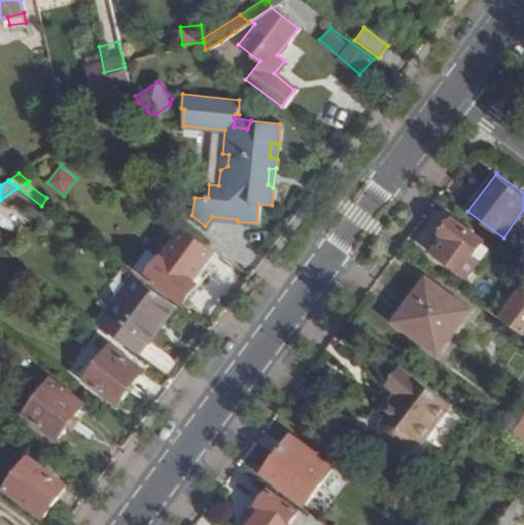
[(523,209),(503,238),(516,247),(523,236),(523,229),(523,226),(523,209)]
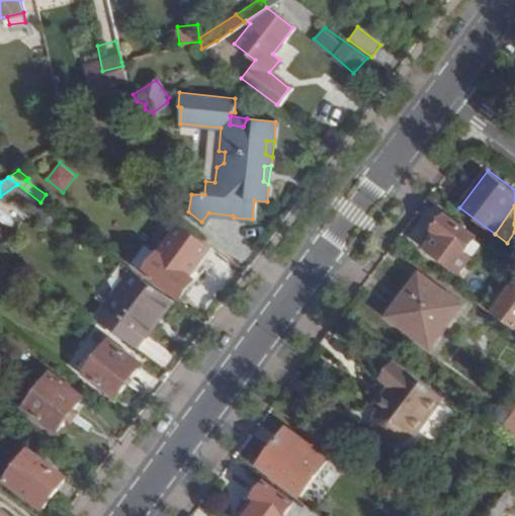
[(452,266),(475,236),(443,213),(431,228),(436,232),(425,245),(452,266)]
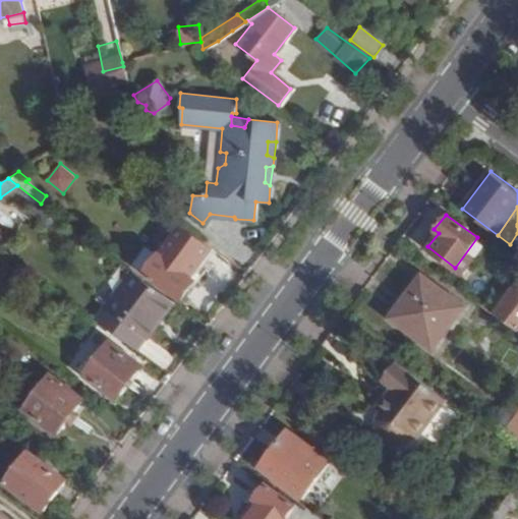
[(210,246),(180,224),(164,246),(153,239),(134,265),(177,297),(192,279),(188,275),(210,246)]
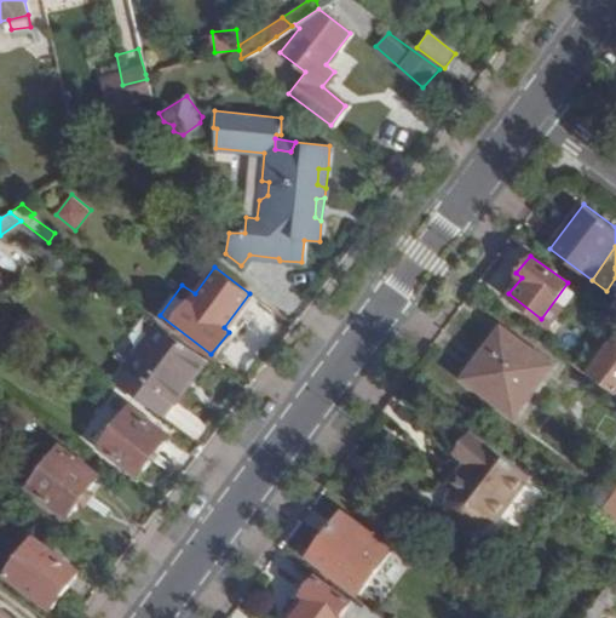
[(0,289),(3,290),(10,274),(0,269),(0,289)]
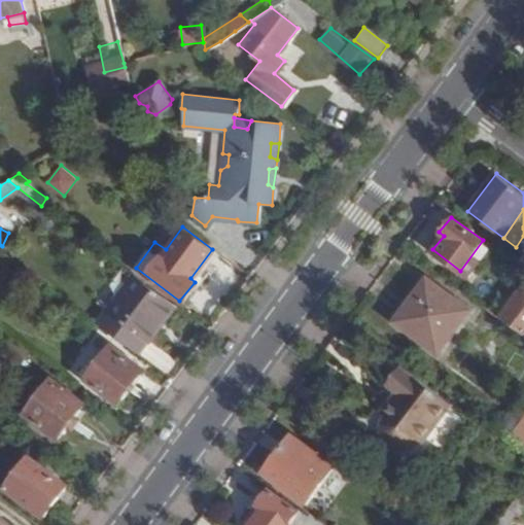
[(134,274),(97,323),(137,353),(174,305),(134,274)]
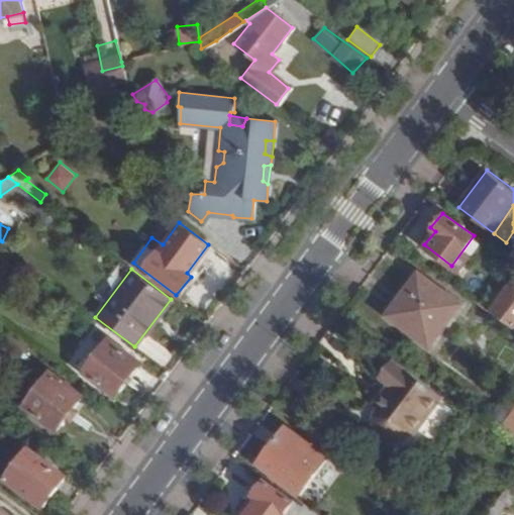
[(422,340),(451,302),(415,276),(387,313),(422,340)]
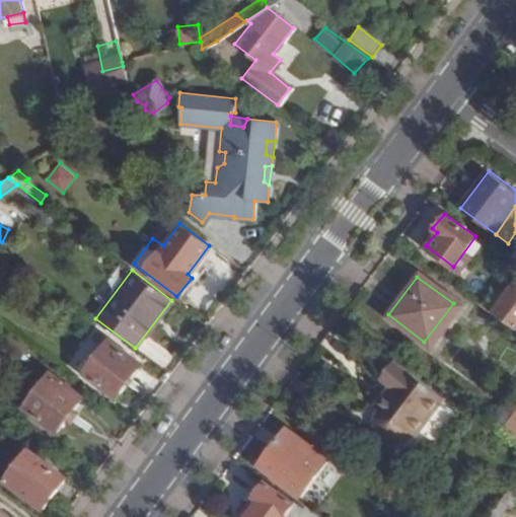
[(515,325),(515,282),(515,281),(494,310),(515,325)]
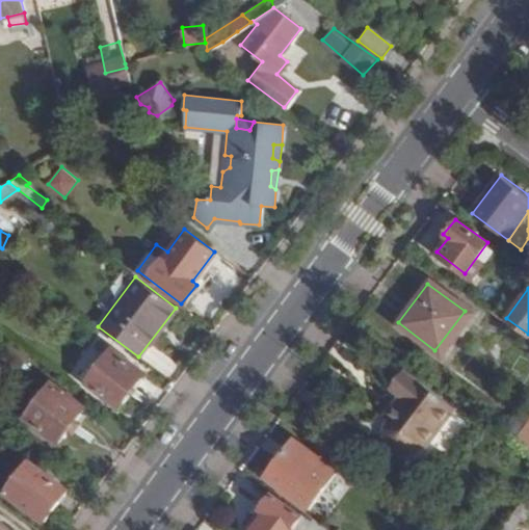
[(85,383),(116,406),(142,371),(112,349),(85,383)]
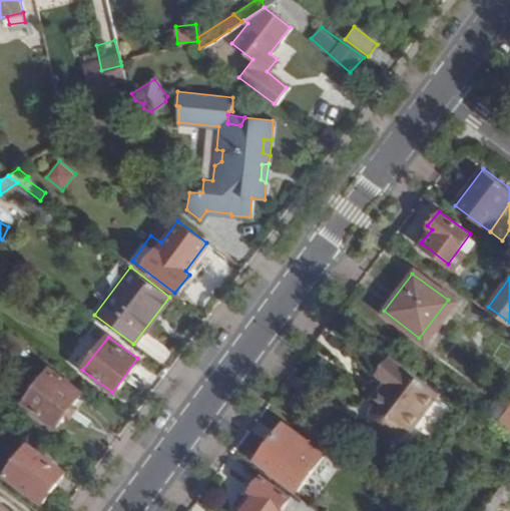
[(408,428),(411,430),(439,392),(392,357),(378,375),(381,377),(385,382),(371,401),(373,402),(408,428)]
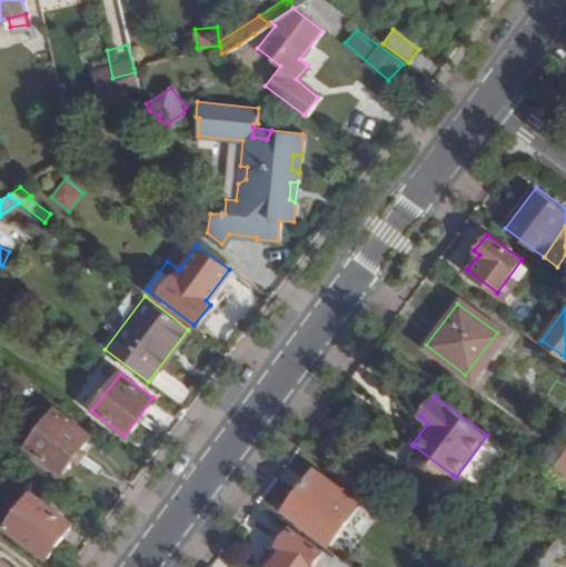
[(28,447),(61,471),(71,459),(77,463),(85,453),(81,446),(90,436),(55,410),(41,428),(37,424),(32,430),(37,436),(28,447)]
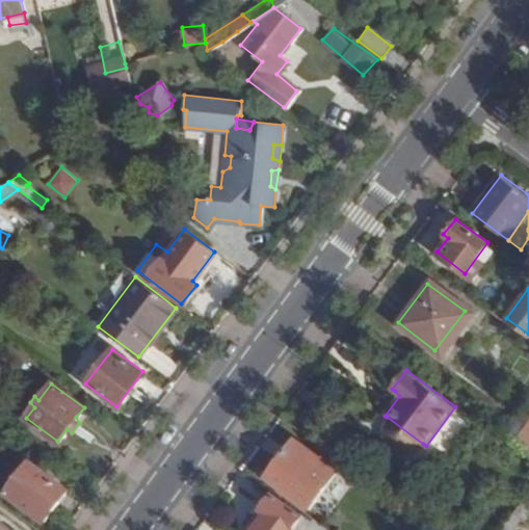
[(386,402),(379,412),(385,416),(399,396),(395,391),(386,402)]
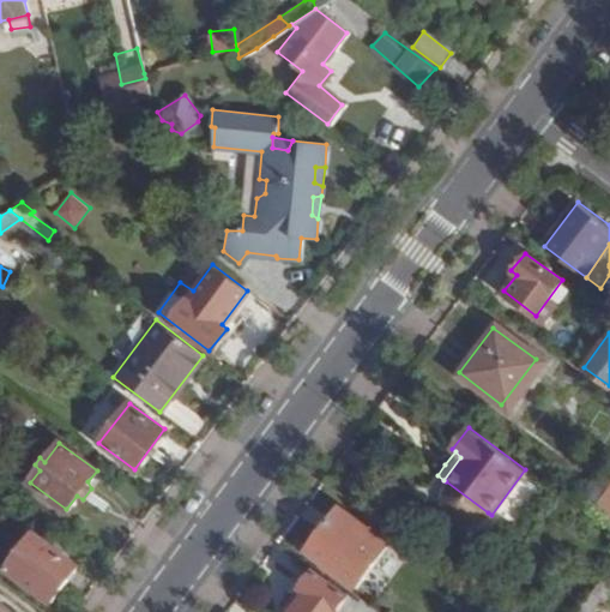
[(488,513),(446,481),(444,491),(444,502),(446,511),(459,522),(467,521),(477,517),(488,513)]
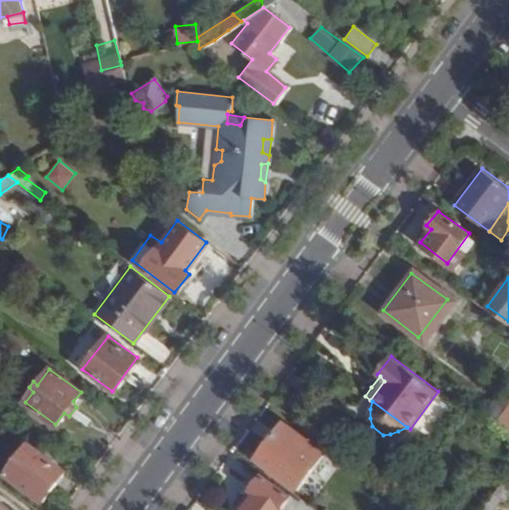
[(299,445),(305,440),(280,422),(277,427),(299,445)]
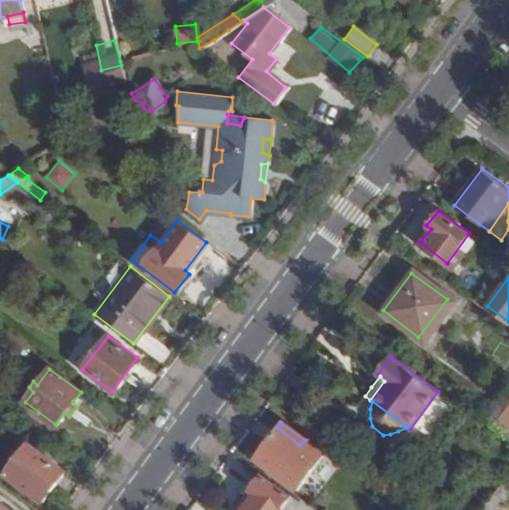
[(321,452),(305,440),(299,445),(277,427),(254,458),(294,488),(321,452)]
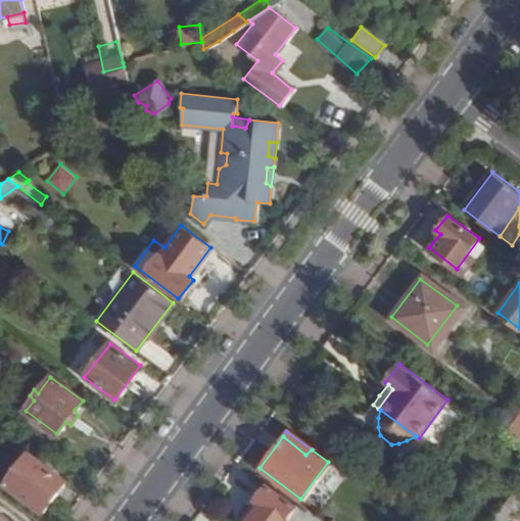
[(40,511),(64,479),(28,453),(4,483),(40,511)]
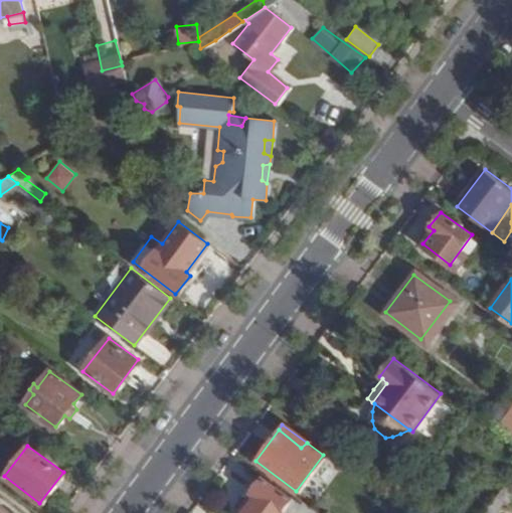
[(284,512),(281,510),(291,498),(264,479),(254,491),(258,493),(242,512),(284,512)]
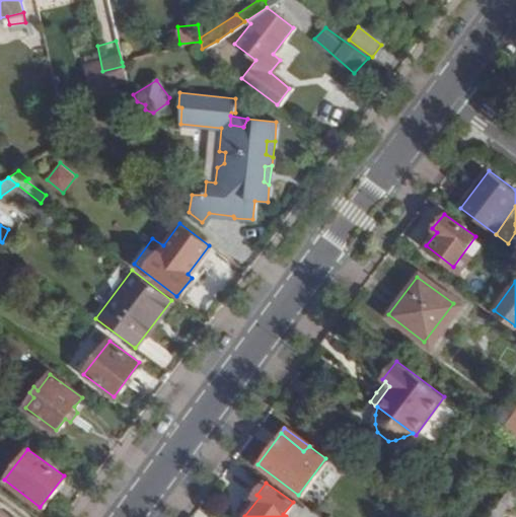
[(506,503),(499,497),(490,509),(498,514),(506,503)]
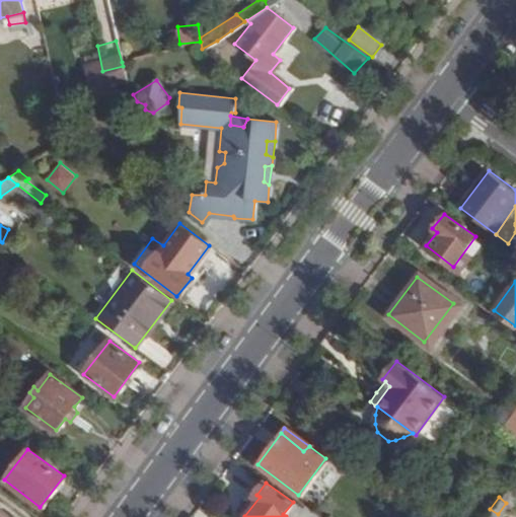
[(0,516),(9,516),(11,516),(0,507),(0,516)]
